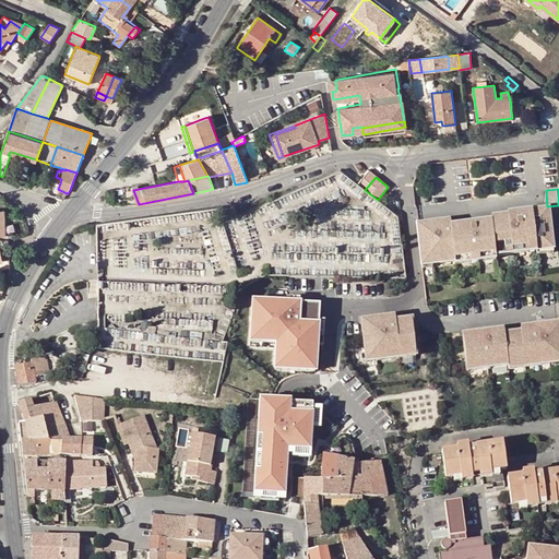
[(450,221),(417,225),(418,235),(423,269),(440,266),(439,259),(453,258),(453,260),(461,259),(461,260),(477,258),(478,265),(486,264),(486,257),(502,256),(501,246),(511,245),(513,258),(516,258),(519,257),(518,249),(536,247),(537,254),(554,253),(548,209),(508,214),(508,216),(490,217),(491,221),(451,226),(450,221)]
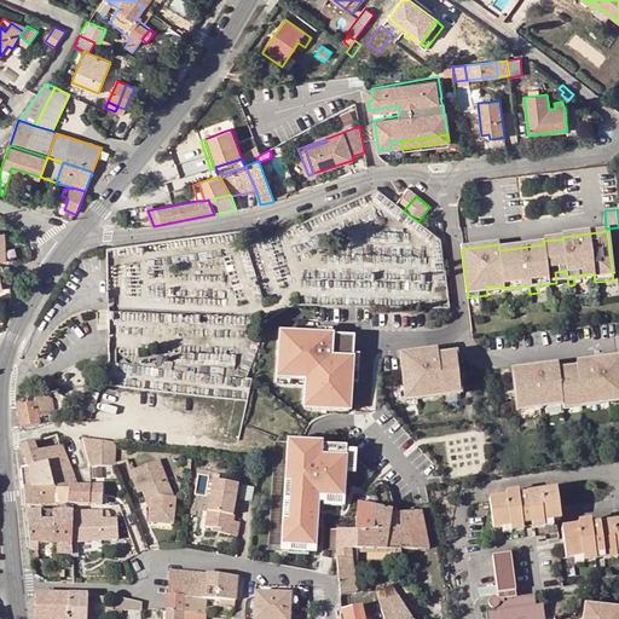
[(556,283),(556,287),(568,285),(566,271),(555,272),(556,283)]
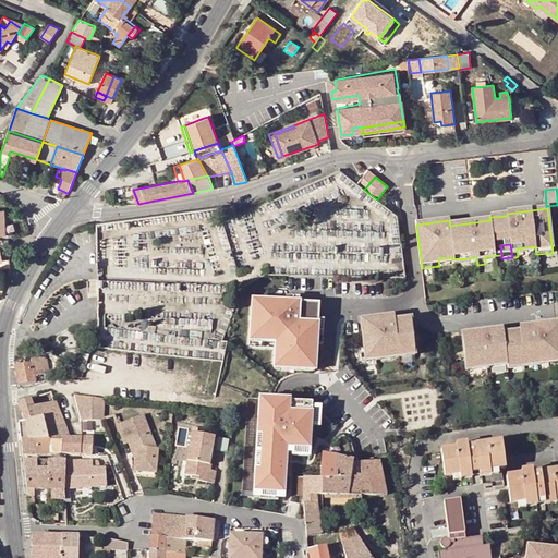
[(518,256),(536,254),(535,246),(517,249),(518,256)]
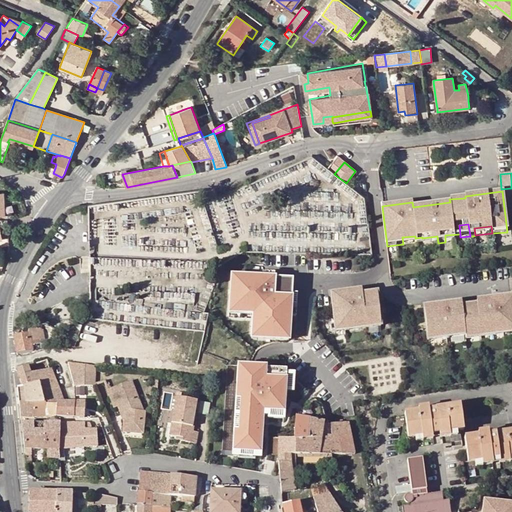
[(445,235),(445,242),(460,240),(460,237),(460,234),(445,235)]
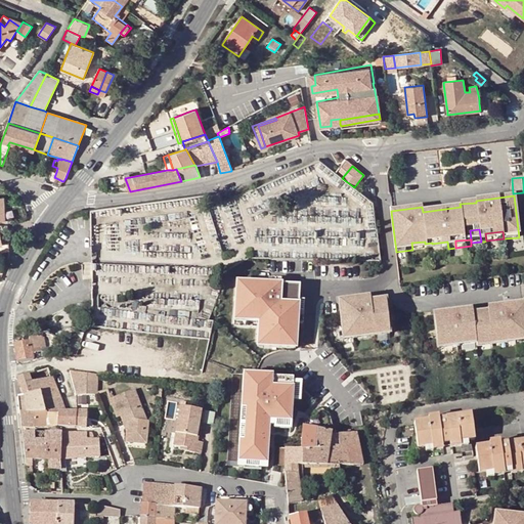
[(411,243),(412,250),(433,248),(432,244),(432,243),(425,244),(425,242),(411,243)]
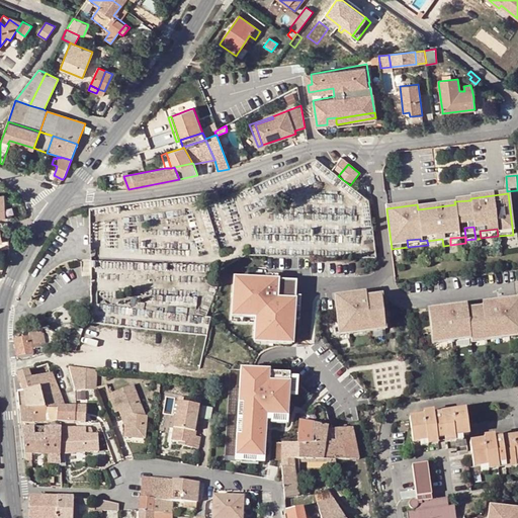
[(427,241),(428,245),(428,248),(440,246),(443,246),(442,239),(427,241)]
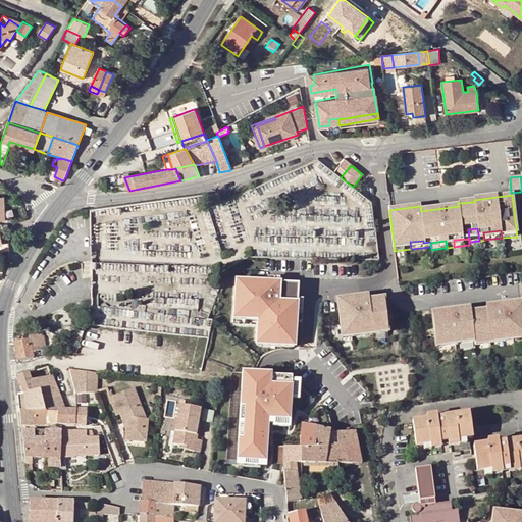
[(298,300),(299,285),(280,283),(267,283),(237,281),(235,314),(258,316),(258,325),(257,332),(262,332),(262,346),(295,348),(296,323),(297,304),(298,300)]
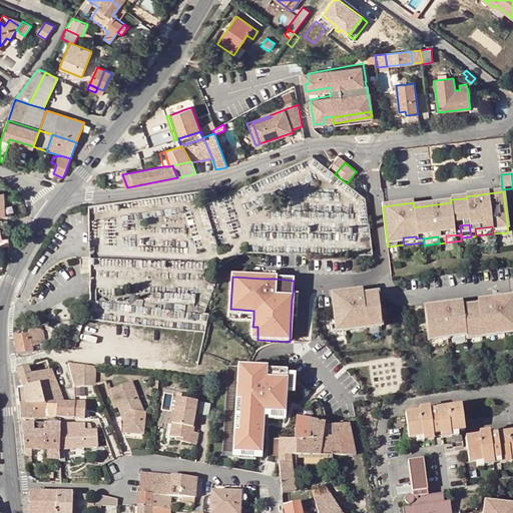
[(336,331),(345,330),(345,326),(381,322),(378,294),(363,296),(363,291),(332,295),(336,331)]
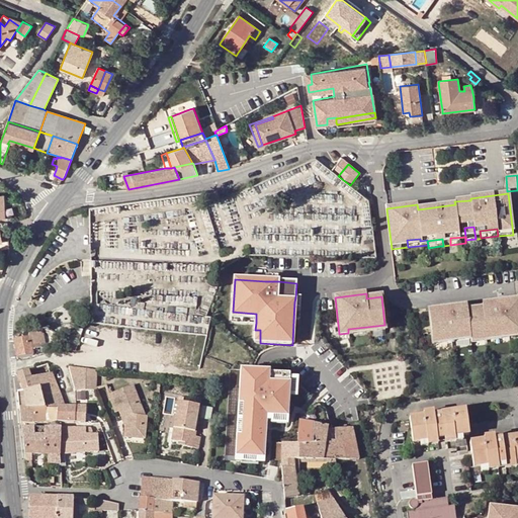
[(429,310),(432,338),(470,334),(470,336),(509,331),(510,338),(517,337),(517,300),(483,305),(483,308),(467,310),(467,306),(429,310)]
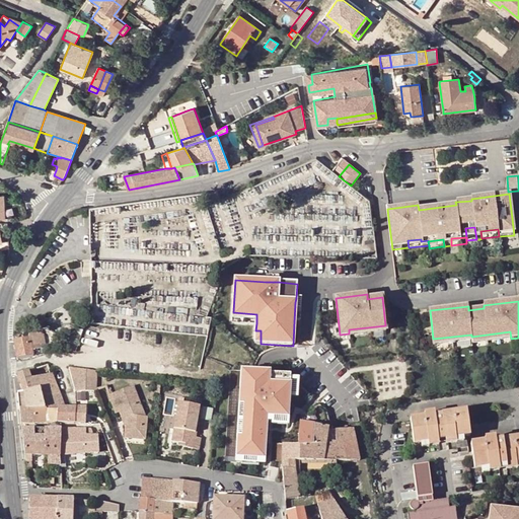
[(256,314),(233,312),(232,321),(256,323),(256,314)]
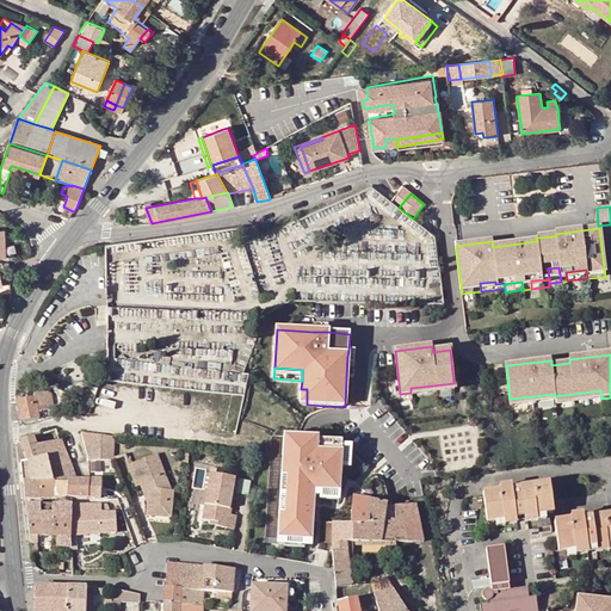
[(49,372),(47,374),(41,376),(43,384),(50,382),(51,381),(49,372)]
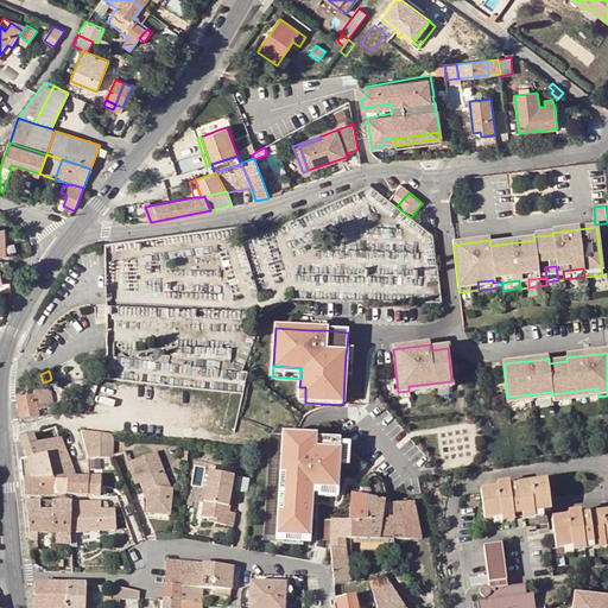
[(409,386),(409,391),(409,393),(451,387),(451,381),(409,386)]
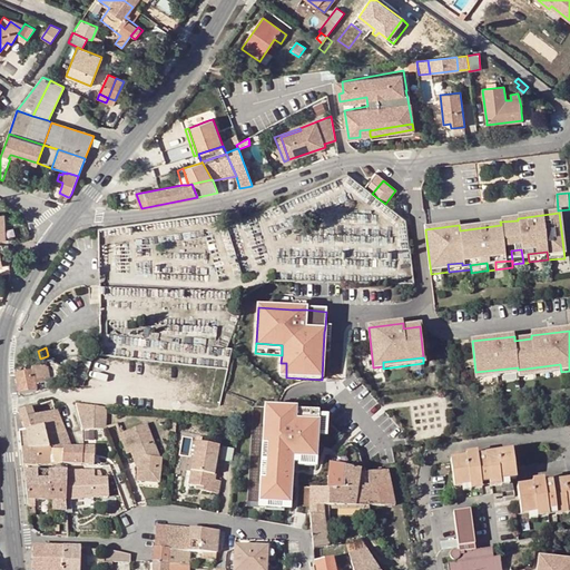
[(518,370),(519,376),(519,380),(561,374),(561,372),(560,364),(518,370)]
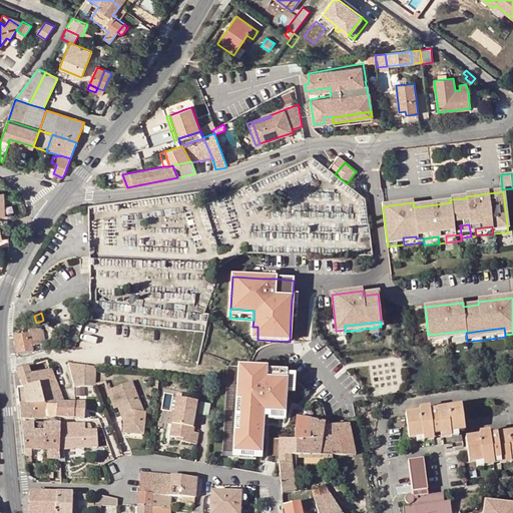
[(466,331),(428,335),(429,344),(467,339),(466,333),(466,331)]
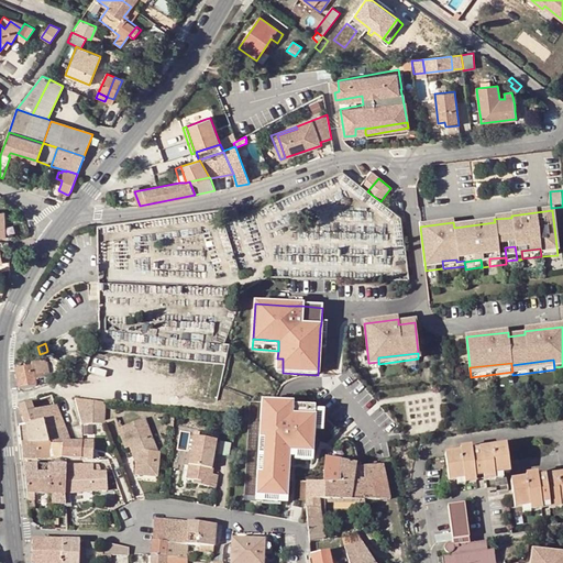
[(36,367),(32,367),(35,382),(39,381),(39,379),(50,378),(47,365),(46,365),(40,366),(36,367)]
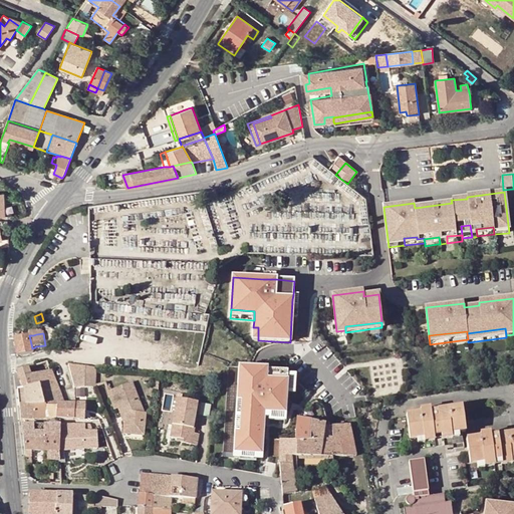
[(21,337),(13,339),(17,357),(33,353),(32,348),(29,335),(21,337)]
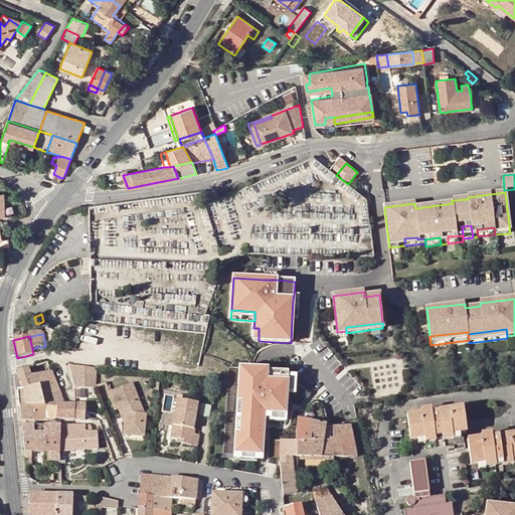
[(49,361),(35,365),(38,373),(52,369),(49,361)]
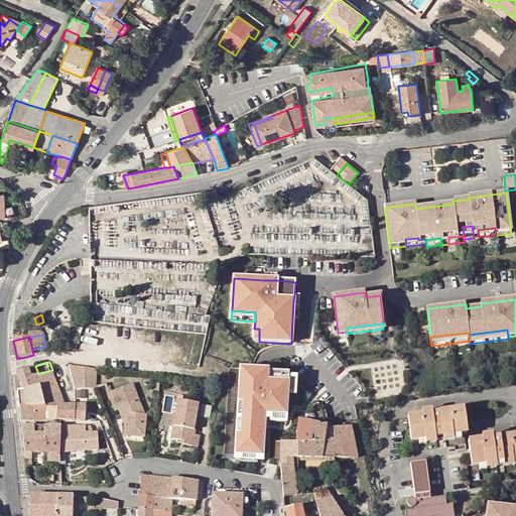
[(94,388),(96,370),(72,367),(69,367),(75,390),(93,390),(93,388),(94,388)]
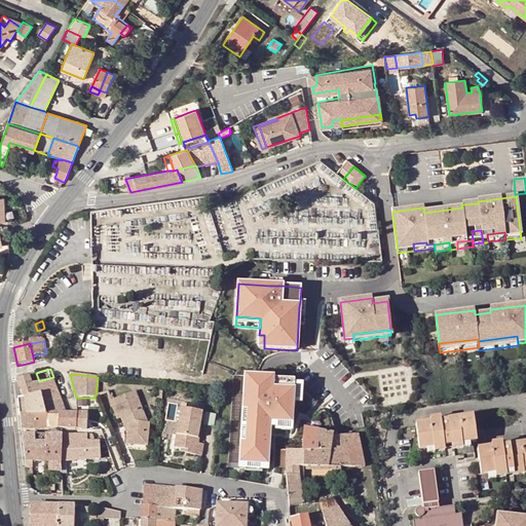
[(35,428),(47,428),(46,415),(45,415),(42,403),(53,402),(61,401),(51,379),(31,384),(29,376),(16,380),(23,397),(17,398),(19,401),(21,429),(35,429),(35,428)]
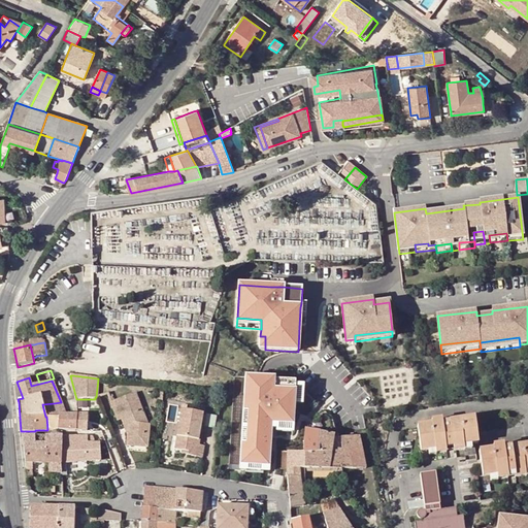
[(273,380),(245,378),(240,465),(269,467),(271,428),(271,424),(293,425),(294,403),(295,383),(273,382),(273,380)]
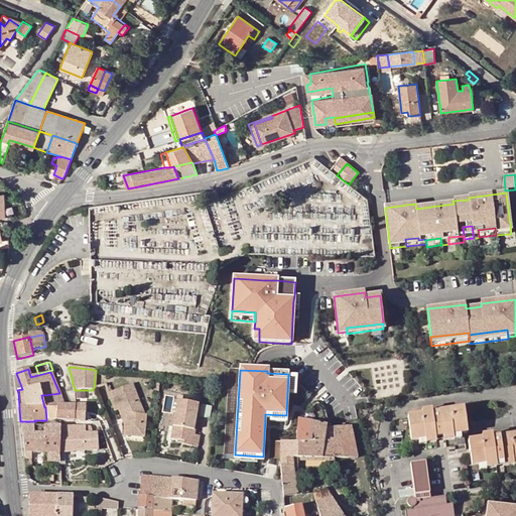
[(294,395),(296,374),(288,374),(287,394),(294,395)]
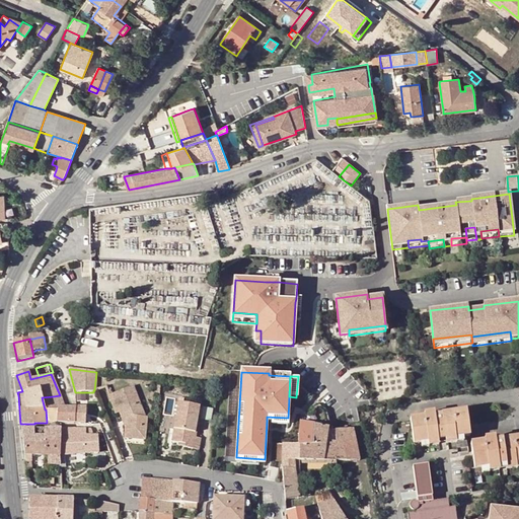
[(120,414),(122,419),(125,417),(126,420),(126,425),(124,426),(126,429),(125,438),(145,440),(146,417),(144,417),(139,417),(135,405),(139,403),(138,400),(133,386),(112,394),(120,414)]
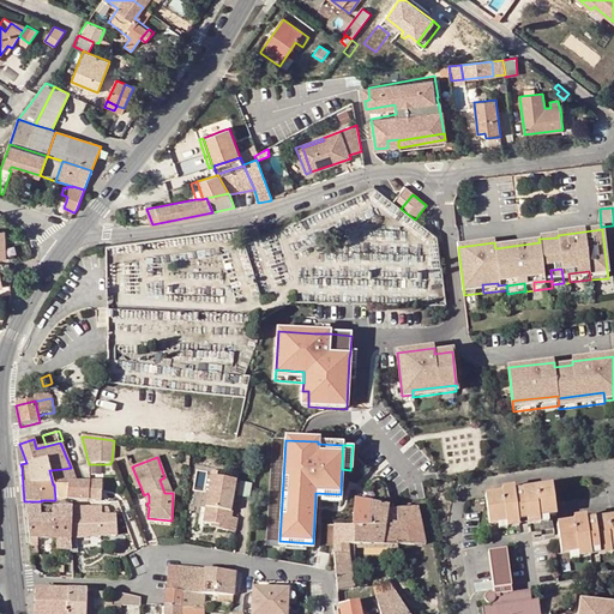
[(137,491),(142,489),(132,467),(128,469),(137,491)]
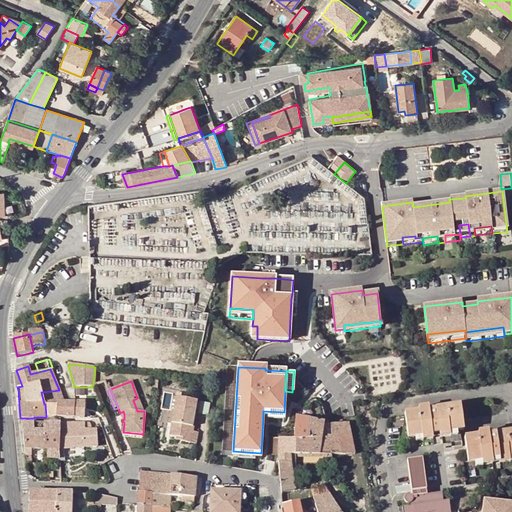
[(45,404),(57,404),(64,403),(59,390),(52,391),(41,392),(44,404),(45,404)]
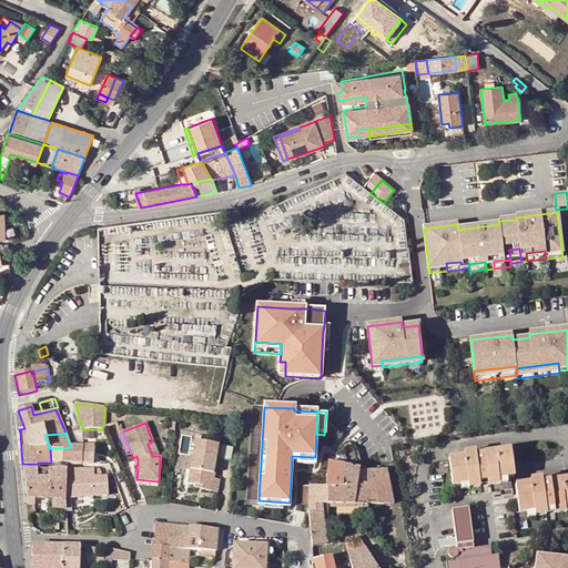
[(152,456),(158,456),(152,442),(148,444),(152,456)]
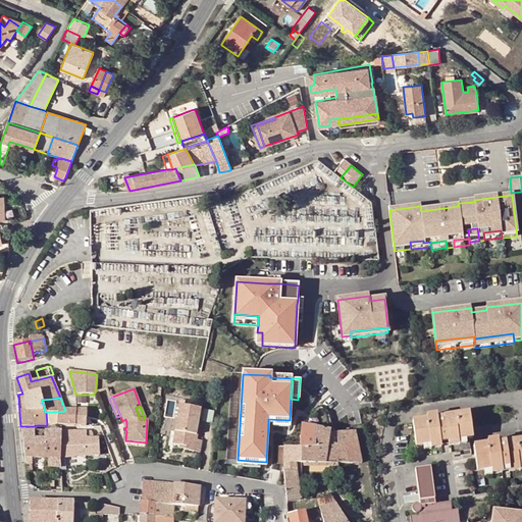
[(172,445),(179,446),(185,447),(184,450),(201,453),(203,441),(196,440),(201,410),(184,407),(181,418),(177,417),(172,445)]
